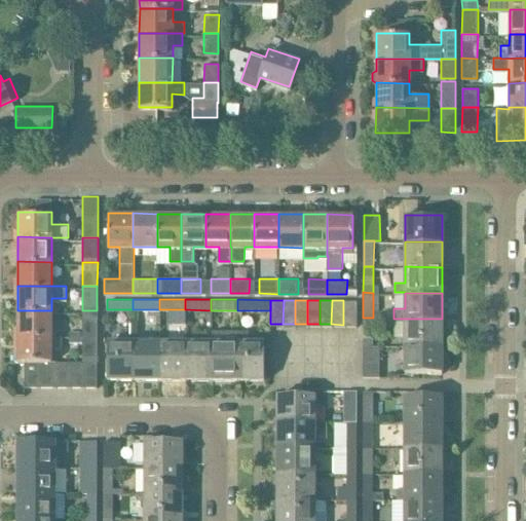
[(357,300),(343,300),(343,325),(357,325),(357,300)]
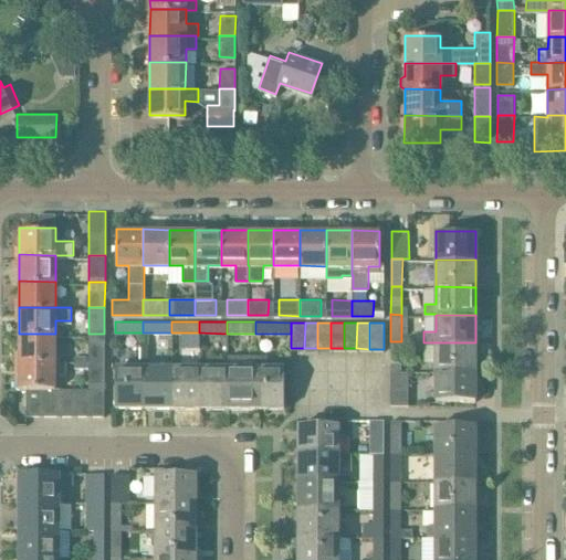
[(55,360),(55,334),(19,334),(19,359),(55,360)]
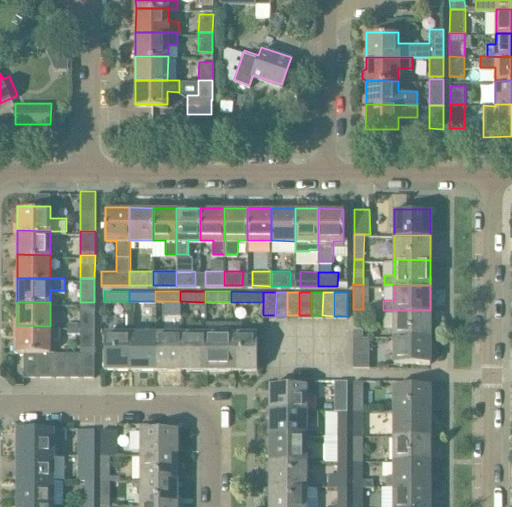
[(94,302),(80,302),(79,326),(94,326),(94,302)]
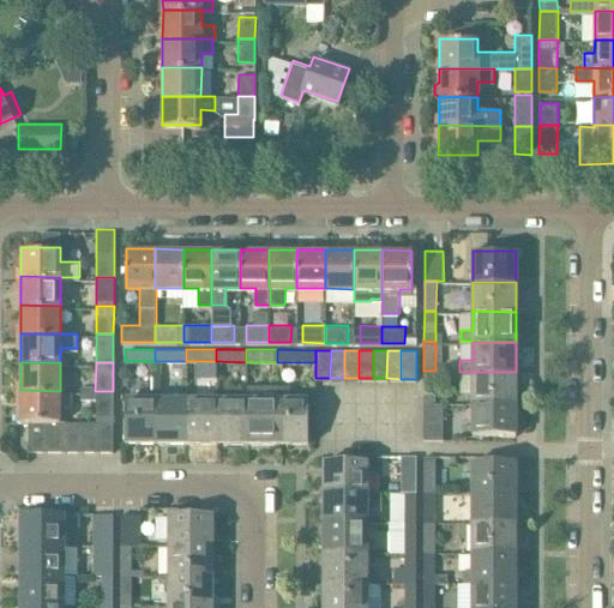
[(435,402),(435,371),(423,371),(423,402),(435,402)]
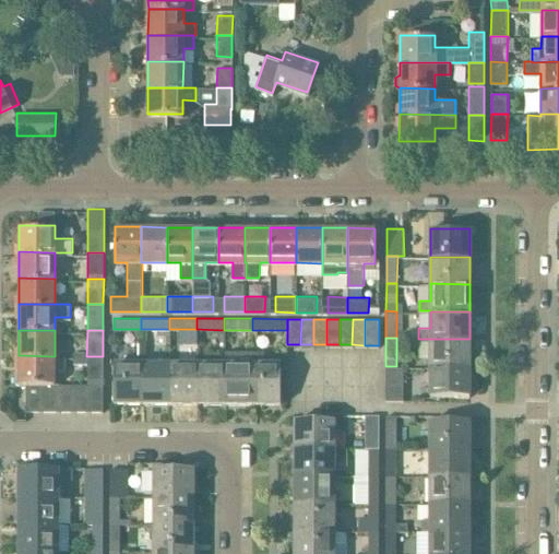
[(470,366),(470,339),(430,339),(430,365),(430,366),(470,366)]
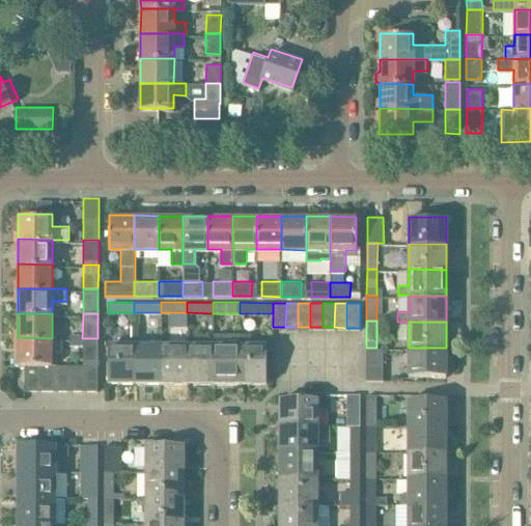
[(240,343),(240,380),(266,380),(266,343),(251,343),(251,332),(240,332),(240,343)]
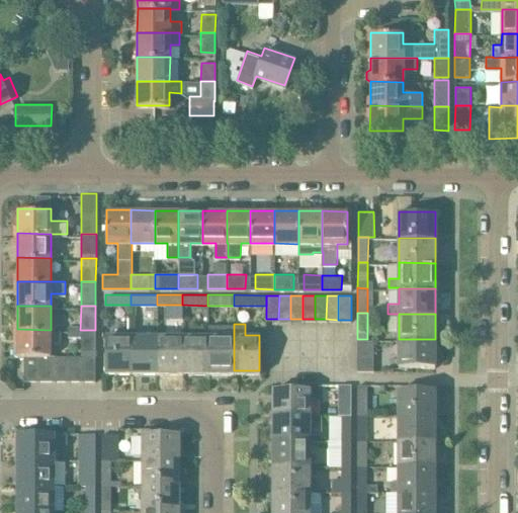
[(24,354),(36,354),(51,354),(51,341),(61,341),(61,330),(51,330),(17,329),(17,342),(14,342),(14,353),(17,353),(17,354),(24,354)]
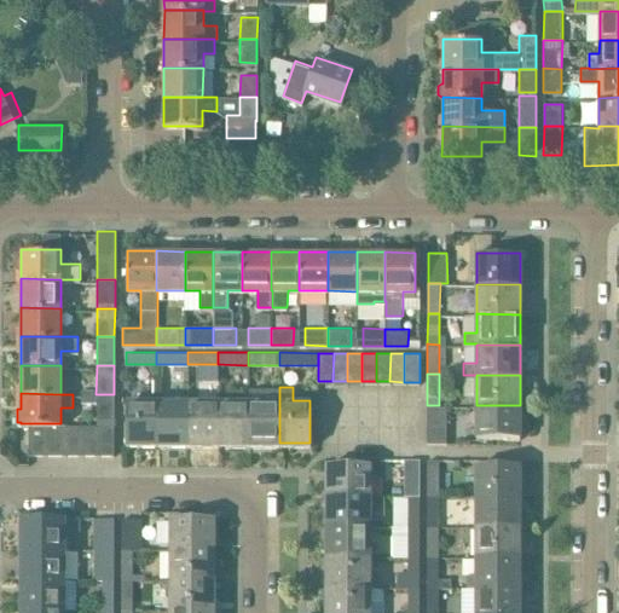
[(96,424),(97,424),(114,424),(114,394),(96,394),(96,424)]
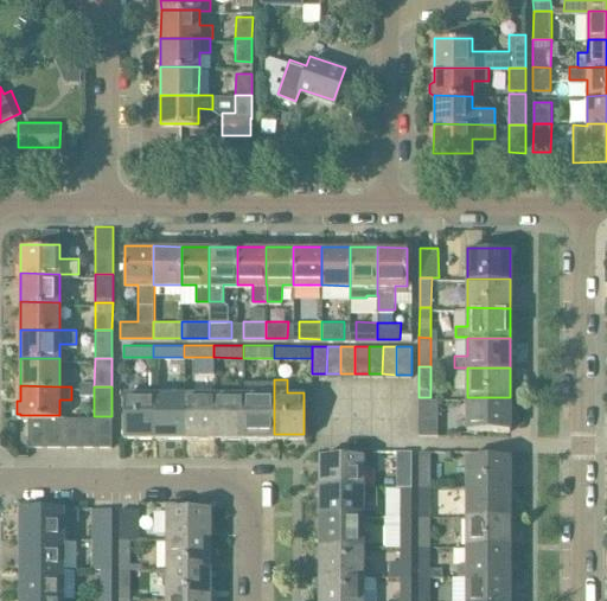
[(153,434),(153,391),(122,391),(122,434),(153,434)]
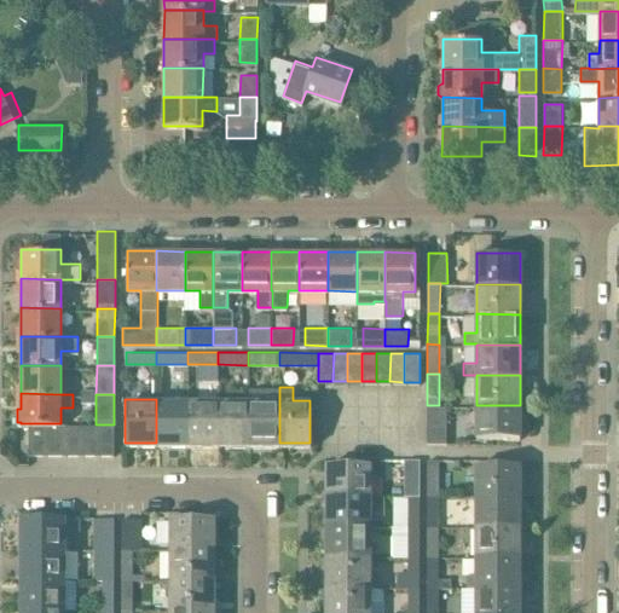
[(187,443),(187,399),(156,399),(156,443),(187,443)]
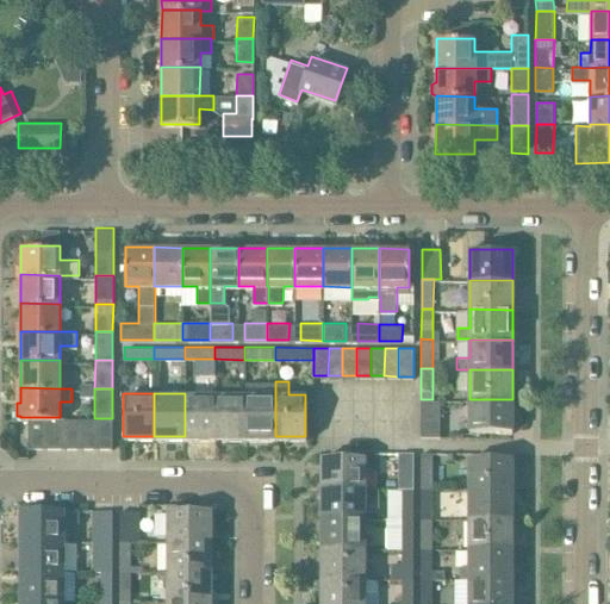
[(215,394),(185,393),(185,436),(215,436),(215,394)]
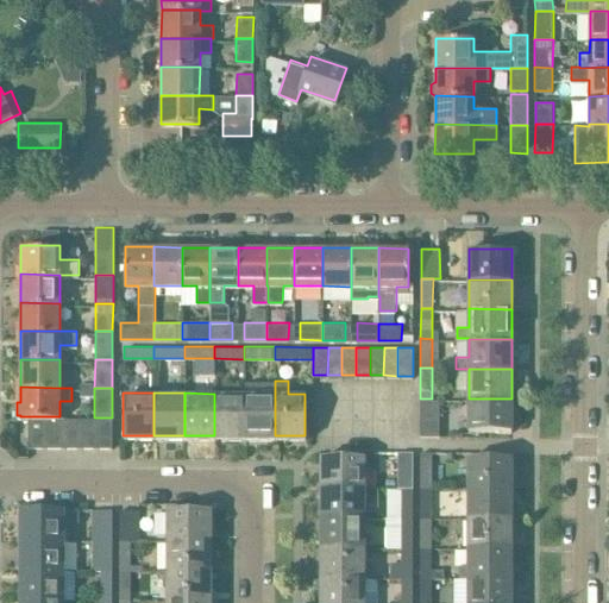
[(214,435),(244,435),(244,394),(214,394),(214,435)]
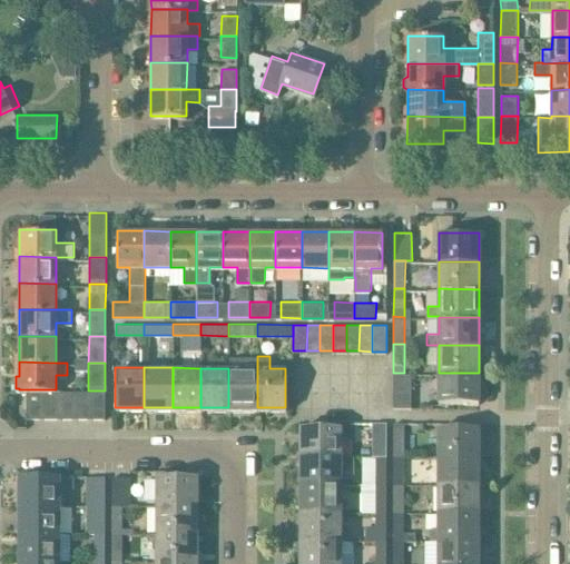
[(257,407),(257,368),(228,368),(228,407),(257,407)]
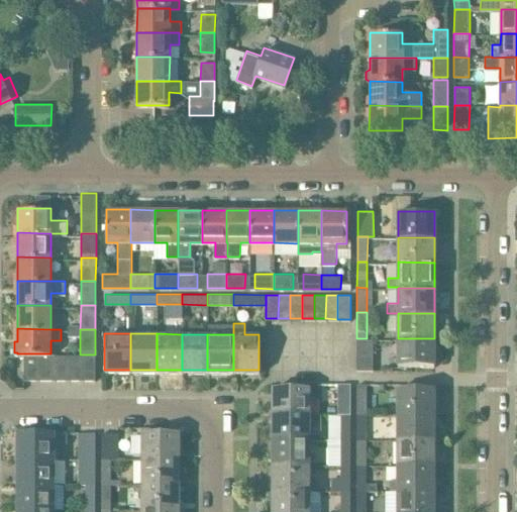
[(356,338),(356,353),(373,354),(373,338),(367,338),(356,338)]
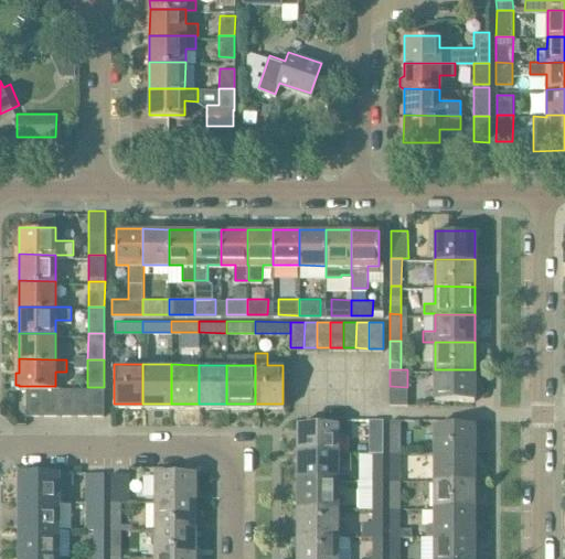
[(435,369),(435,397),(475,397),(475,369),(435,369)]
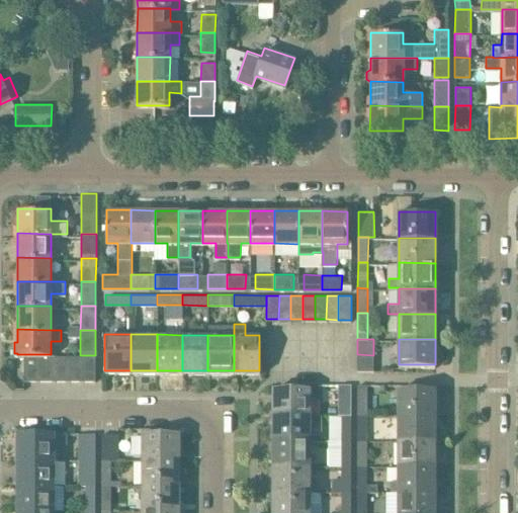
[(36,379),(36,354),(24,354),(24,379),(36,379)]
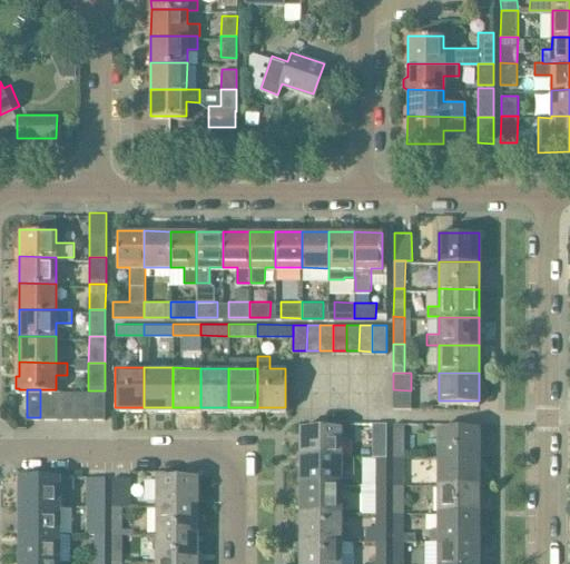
[(56,389),(40,389),(40,417),(59,417),(59,389),(56,389)]
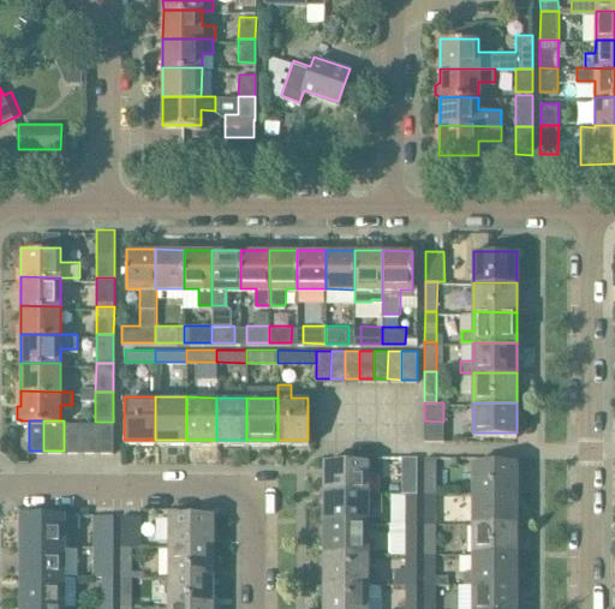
[(64,421),(64,451),(79,451),(79,421),(64,421)]
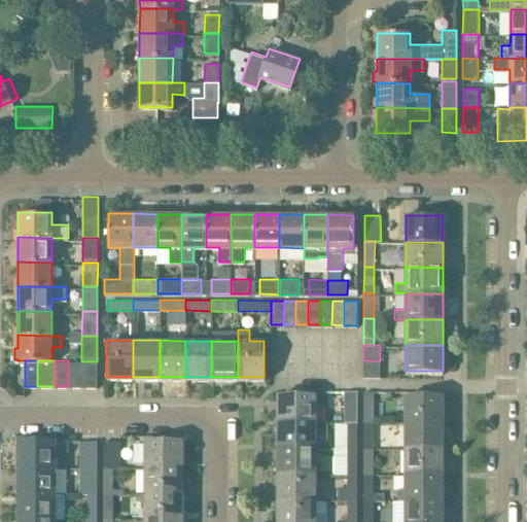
[(68,360),(68,386),(82,386),(82,361),(81,361),(68,360)]
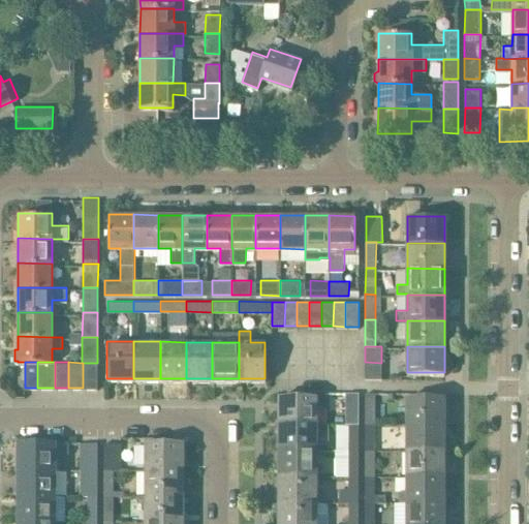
[(97,363),(83,363),(83,388),(97,388),(97,363)]
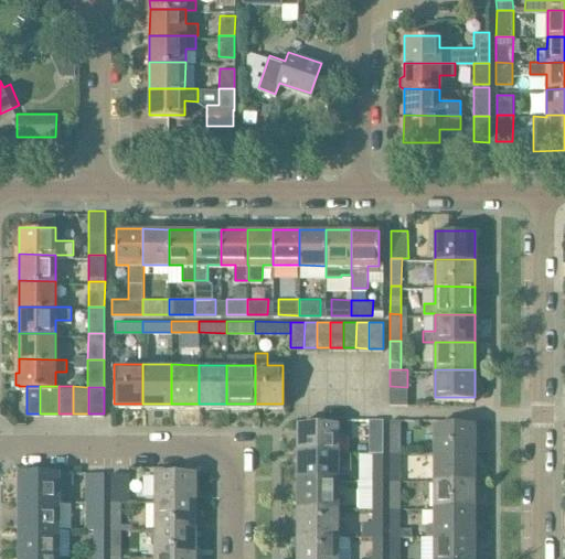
[(298,421),(298,450),(337,449),(337,433),(348,433),(348,418),(337,418),(337,421),(298,421)]
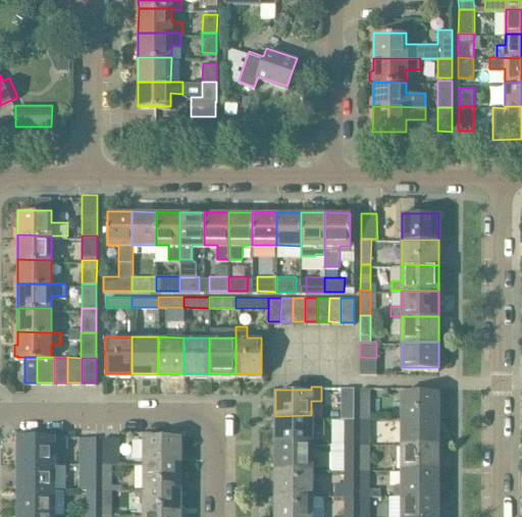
[(344,415),(354,415),(354,386),(344,386),(344,415)]
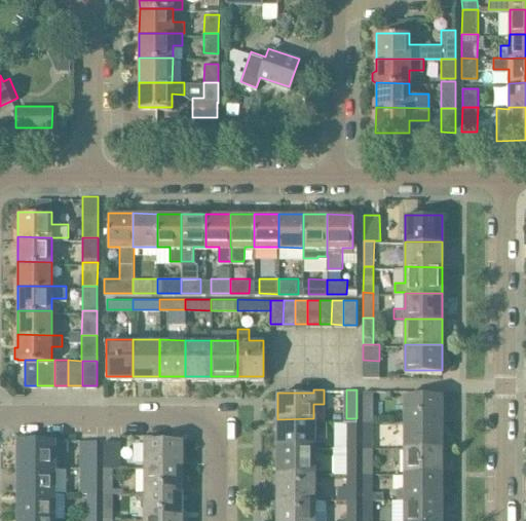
[(404,419),(442,419),(442,393),(405,393),(404,419)]
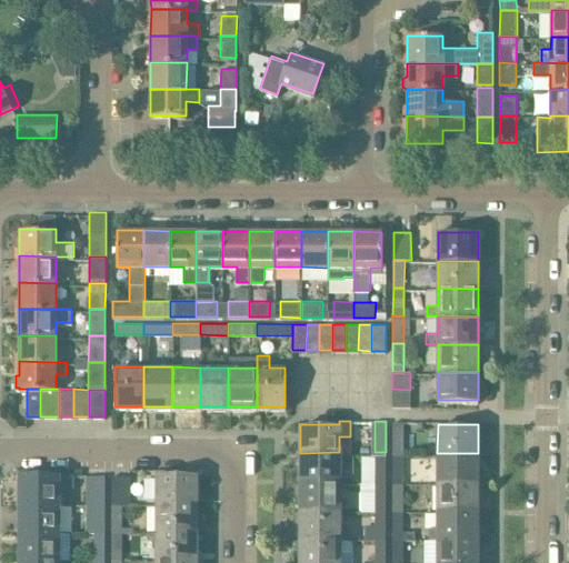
[(392,452),(403,452),(403,425),(392,425),(392,452)]
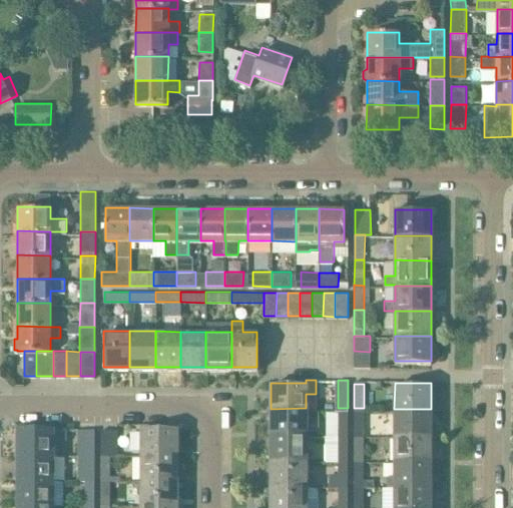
[(271,409),(271,433),(306,434),(306,408),(271,409)]
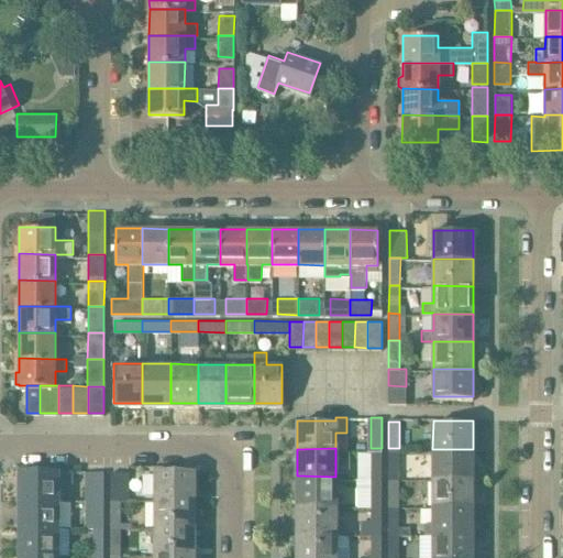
[(371,477),(382,477),(382,448),(371,448),(371,477)]
